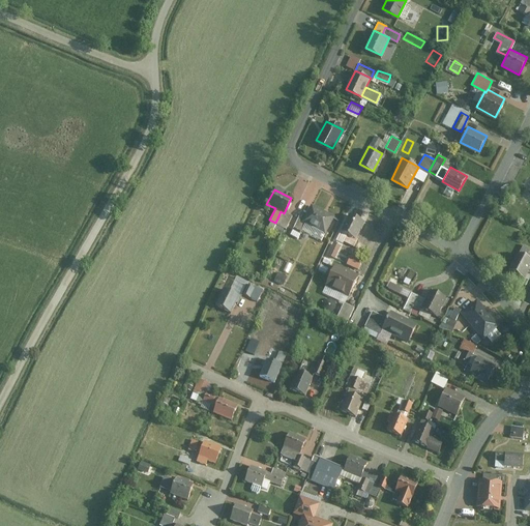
[(305,214),(301,223),(302,223),(324,234),(333,214),(312,203),(305,214)]
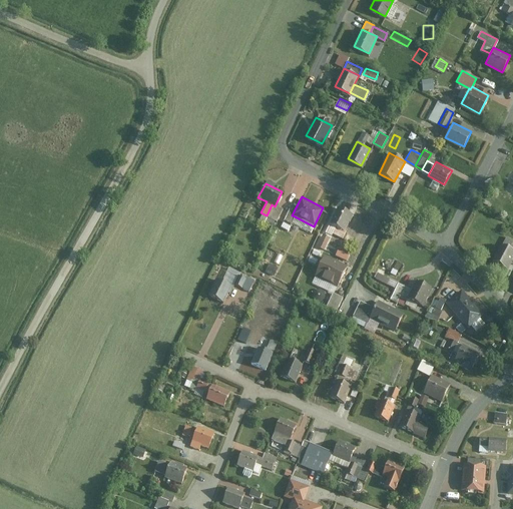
[(282,207),(276,204),(275,206),(272,204),(267,215),(276,220),(282,207)]
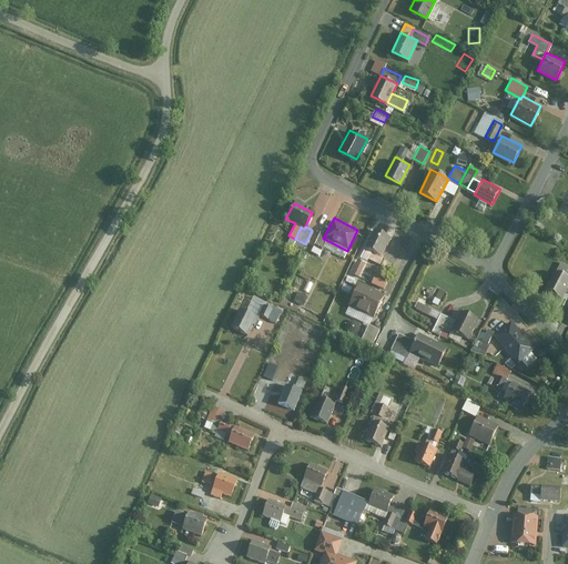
[(323,239),(327,230),(322,227),(313,244),(320,248),(324,239),(323,239)]
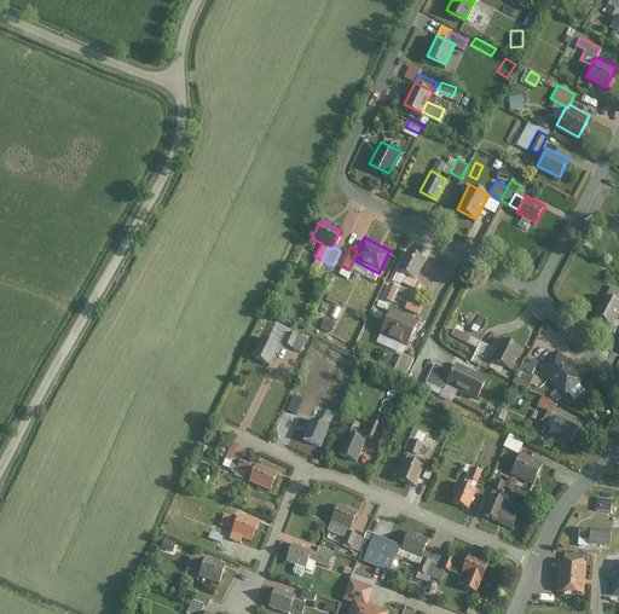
[(424,256),(406,248),(397,270),(415,277),(424,256)]
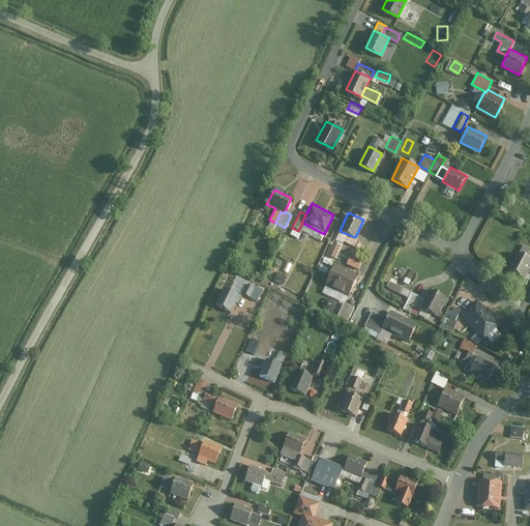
[(341,244),(333,241),(327,255),(334,258),(341,244)]
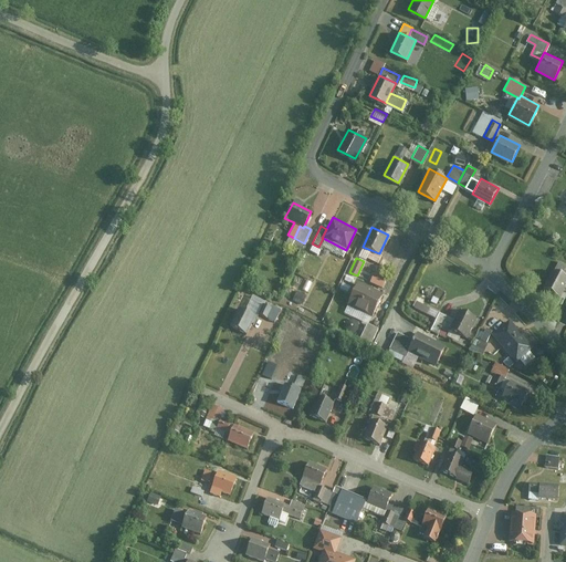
[(554,269),(562,273),(565,264),(565,262),(558,259),(554,269)]
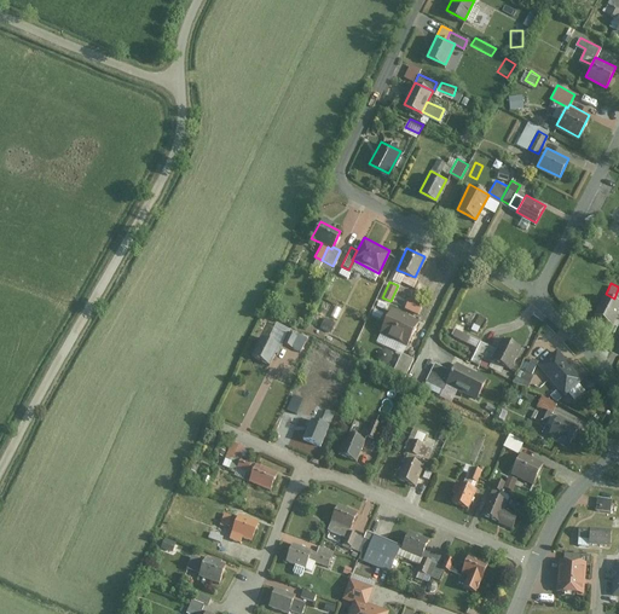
[(603,294),(594,313),(613,324),(618,312),(618,300),(614,299),(606,294),(603,294)]
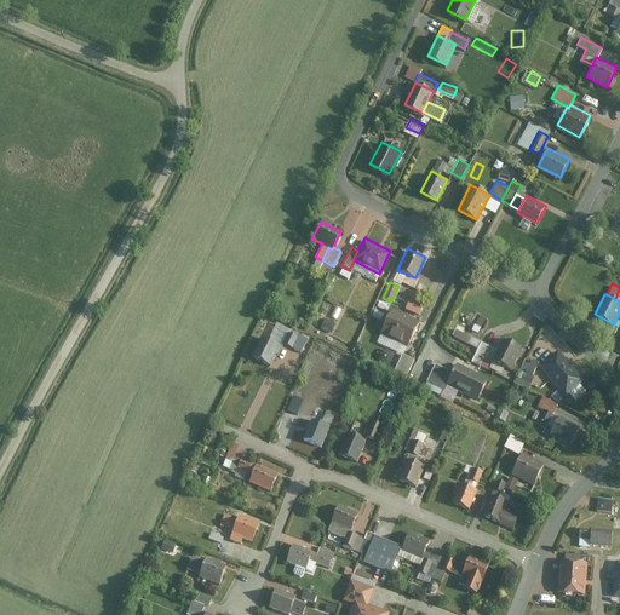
[(409,295),(405,306),(418,312),(423,302),(409,295)]
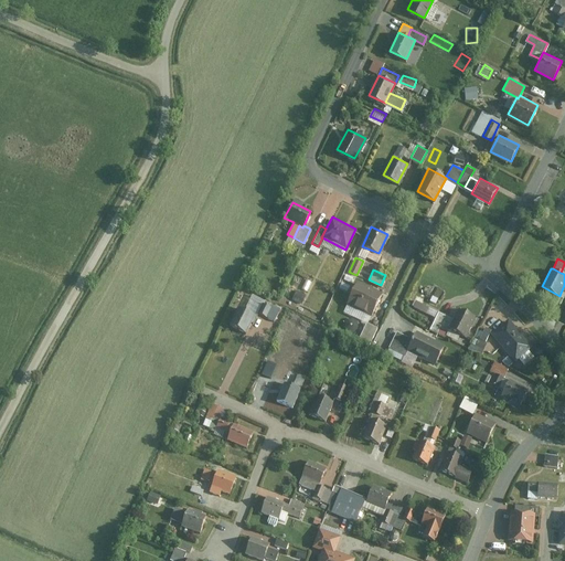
[(356,281),(347,304),(371,315),(381,292),(356,281)]
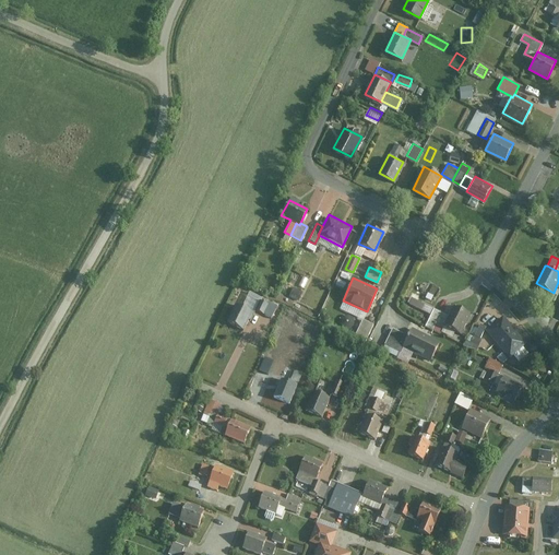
[(294,285),(288,295),(297,299),(302,290),(294,285)]
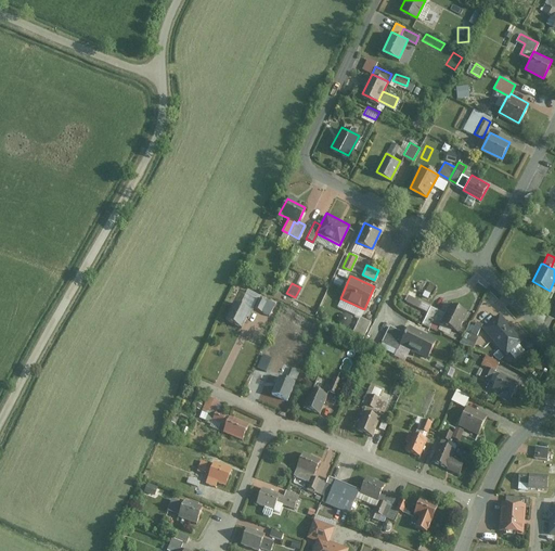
[(233,300),(224,319),(242,328),(259,294),(246,287),(240,303),(233,300)]
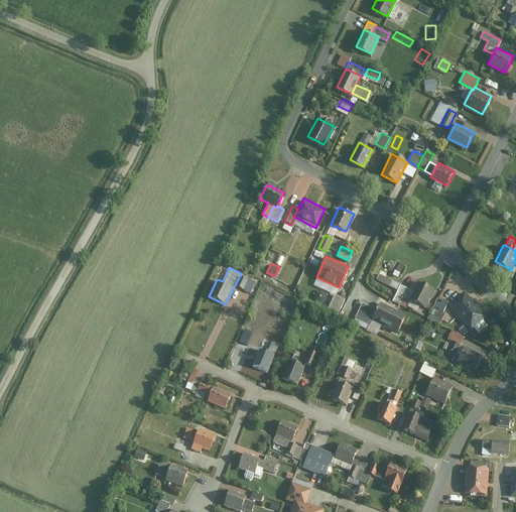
[(379,272),(376,278),(408,294),(412,287),(379,272)]
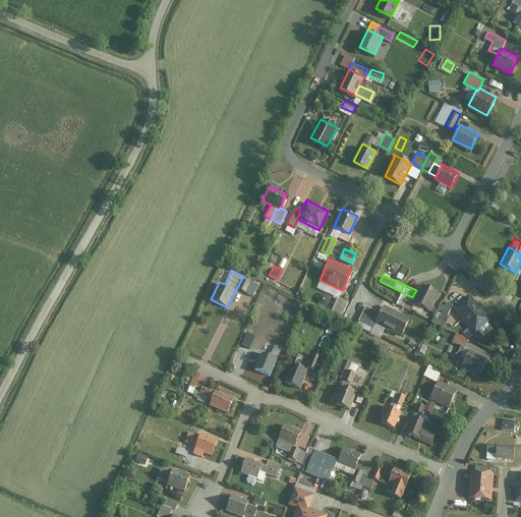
[(425,284),(416,302),(429,308),(439,290),(425,284)]
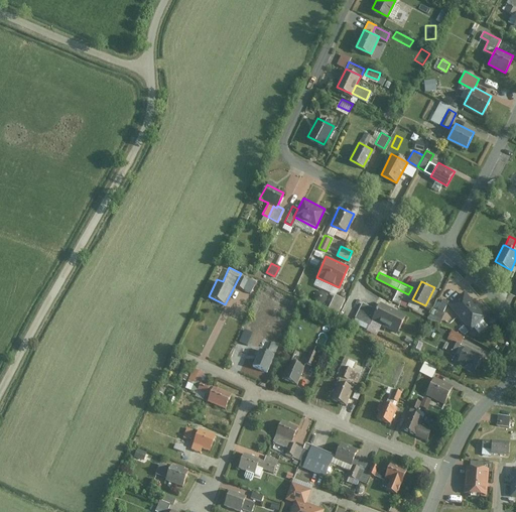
[(467,291),(450,304),(471,329),(487,315),(467,291)]
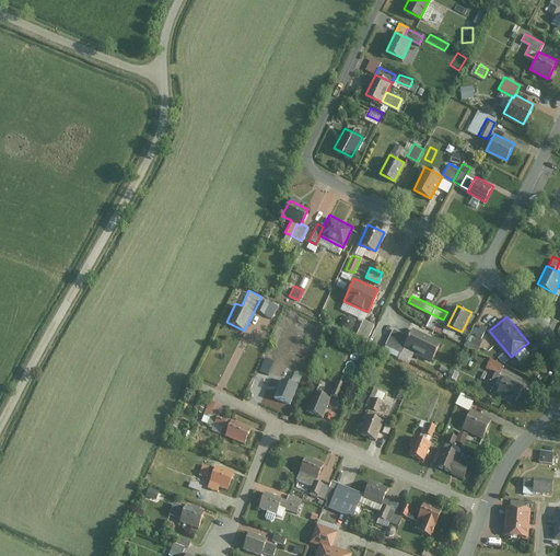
[(374,323),(363,319),(356,336),(365,340),(374,323)]
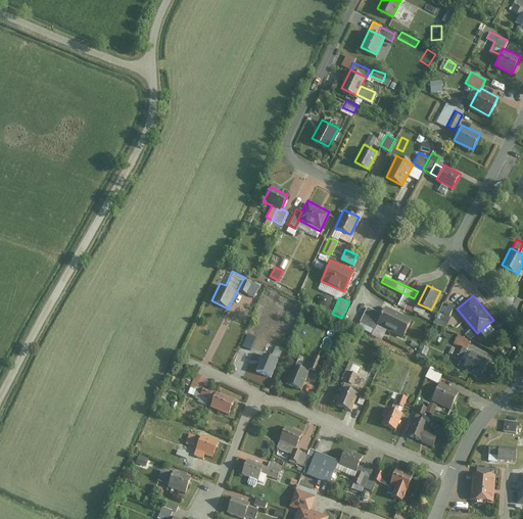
[(447,300),(438,320),(446,324),(456,304),(447,300)]
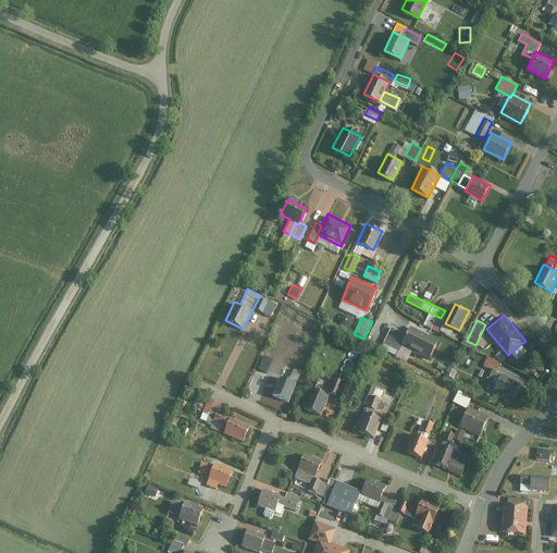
[(405,331),(392,324),(383,341),(397,348),(405,331)]
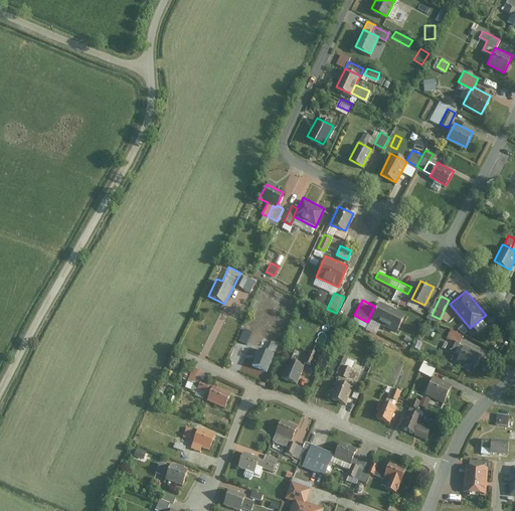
[(379,302),(372,317),(398,329),(405,313),(379,302)]
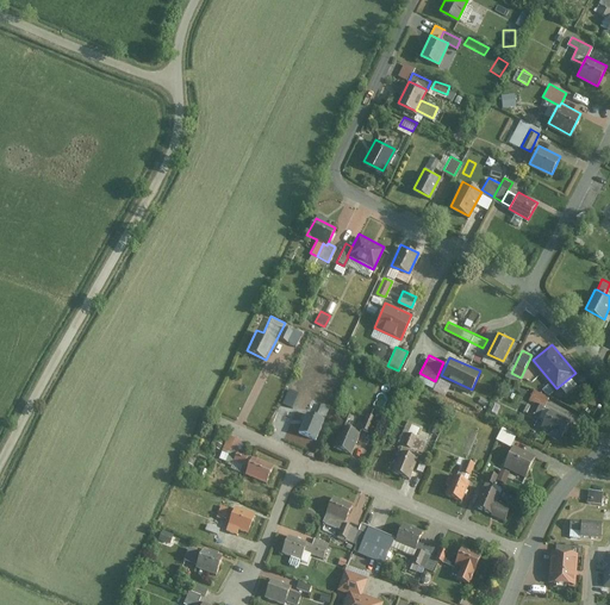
[(415,375),(419,363),(410,359),(404,370),(415,375)]
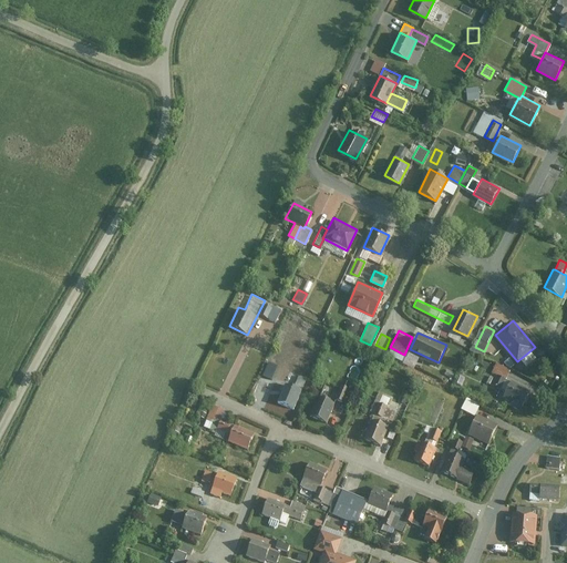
[(497,359),(494,368),(507,375),(512,366),(497,359)]
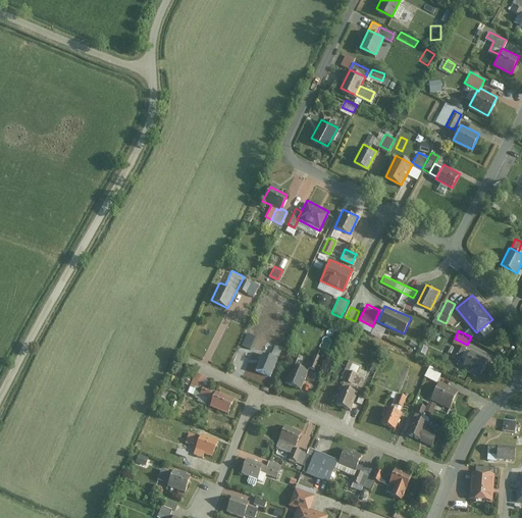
[(255,334),(248,331),(243,345),(250,348),(255,334)]
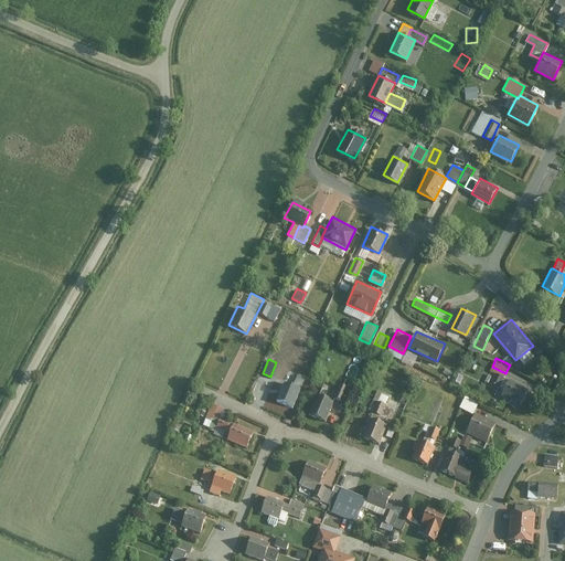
[(289,371),(277,400),(294,408),(306,378),(289,371)]
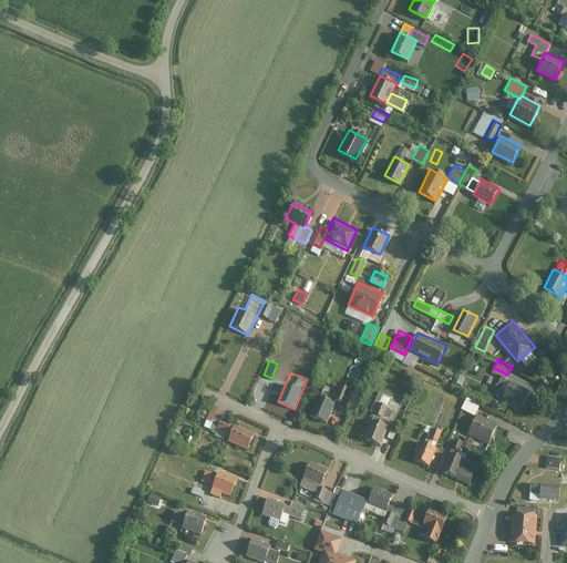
[(501,387),(504,378),(495,374),(491,382),(501,387)]
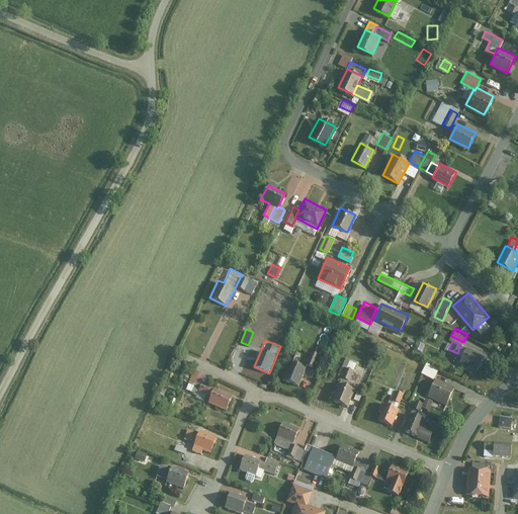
[(462,355),(466,347),(460,345),(457,353),(462,355)]
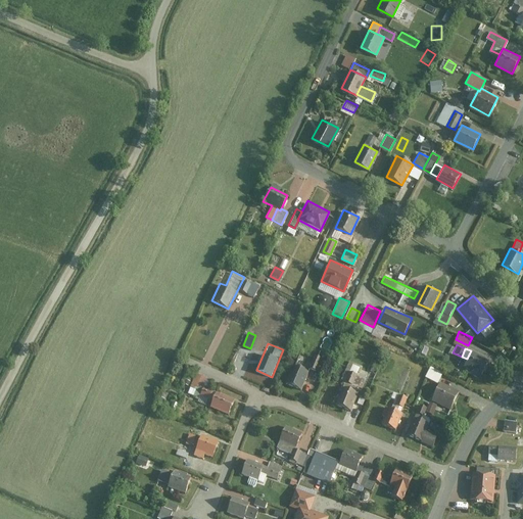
[(467,359),(464,366),(470,369),(469,371),(479,376),(480,373),(482,373),(489,358),(472,349),(471,350),(467,359)]
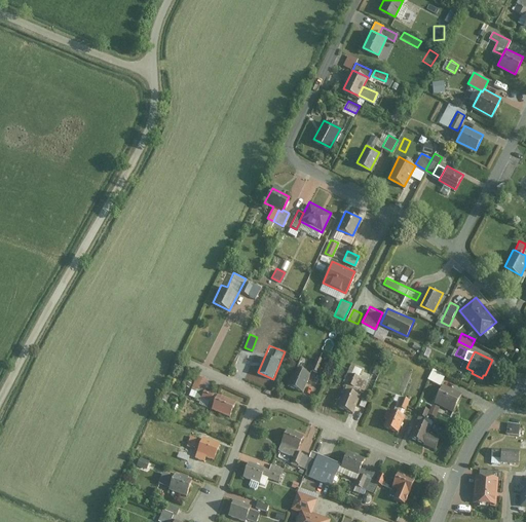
[(316,356),(312,368),(321,371),(325,359),(316,356)]
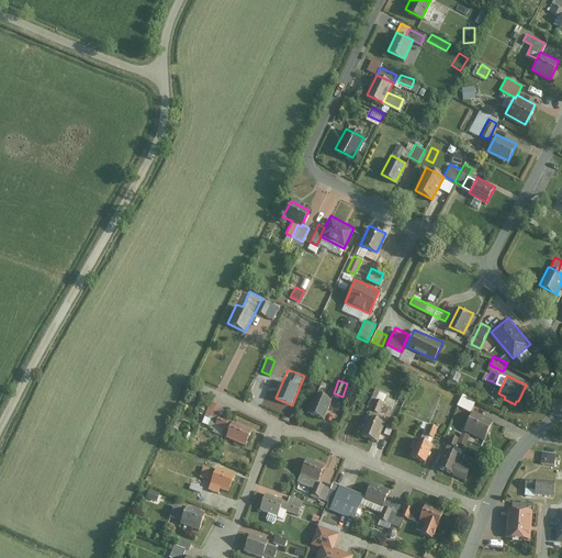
[(317,391),(308,412),(324,417),(333,398),(317,391)]
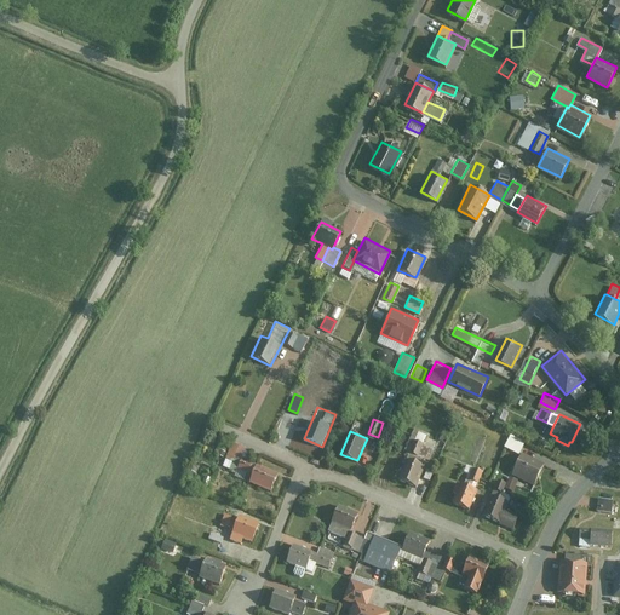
[(504,444),(520,453),(521,450),(526,440),(510,432),(504,444)]
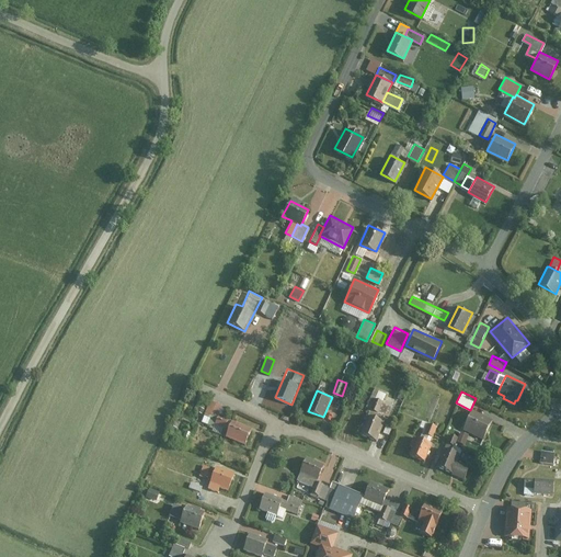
[(376,396),(371,407),(381,410),(385,400),(376,396)]
